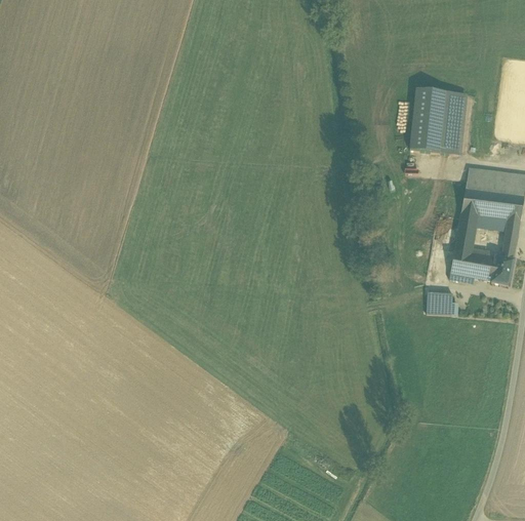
[(468,93),(415,88),(409,150),(460,155),(468,93)]
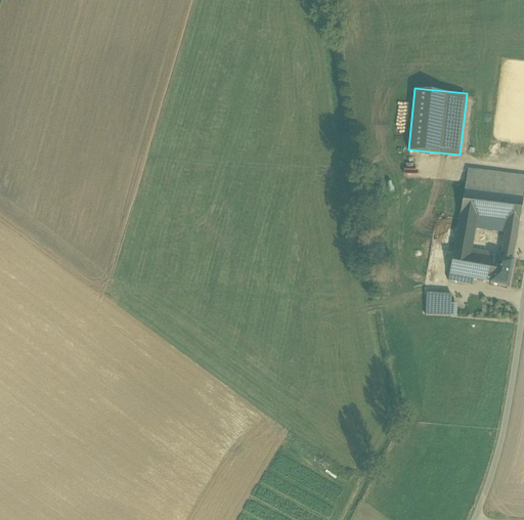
[(381,136),(389,135),(389,126),(380,127),(381,136)]
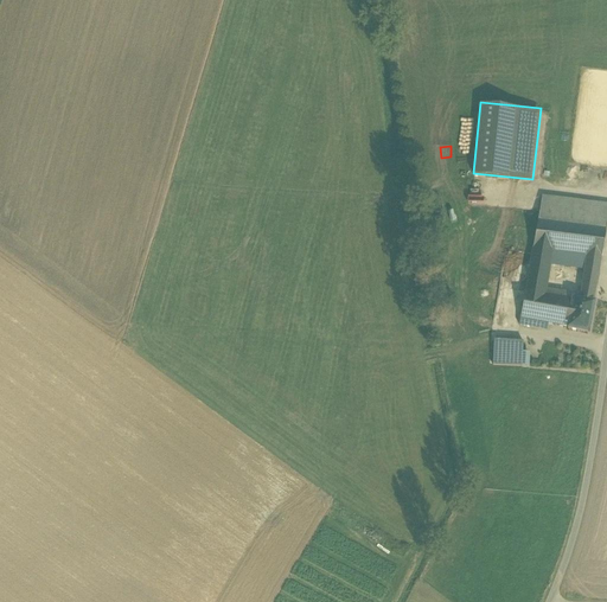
[(537,218),(606,226),(606,218),(606,200),(541,192),(537,218)]
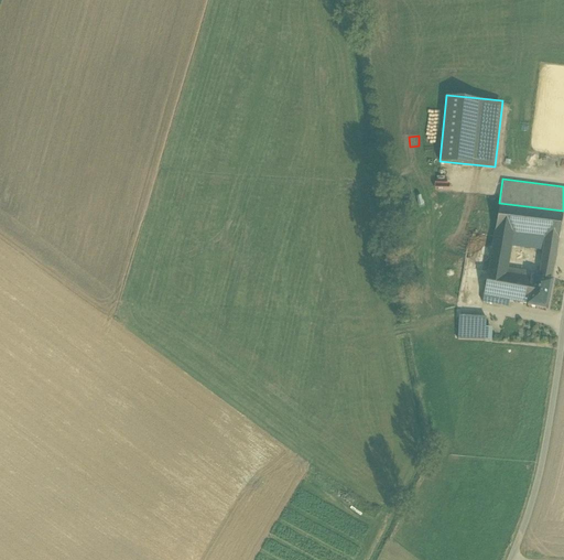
[(544,235),(559,237),(563,211),(499,203),(495,228),(513,232),(544,235)]
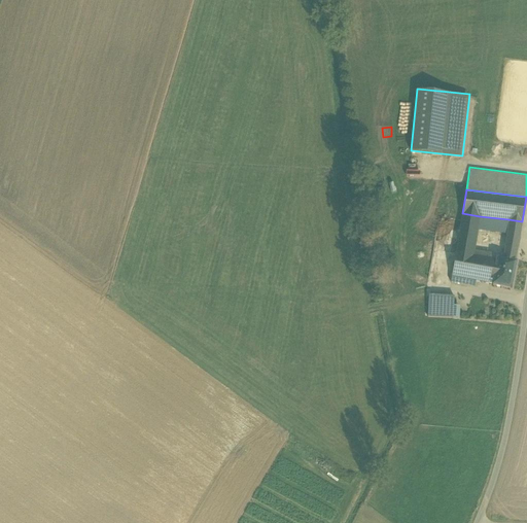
[(479,228),(480,216),(462,213),(456,250),(473,253),(475,248),(479,228)]
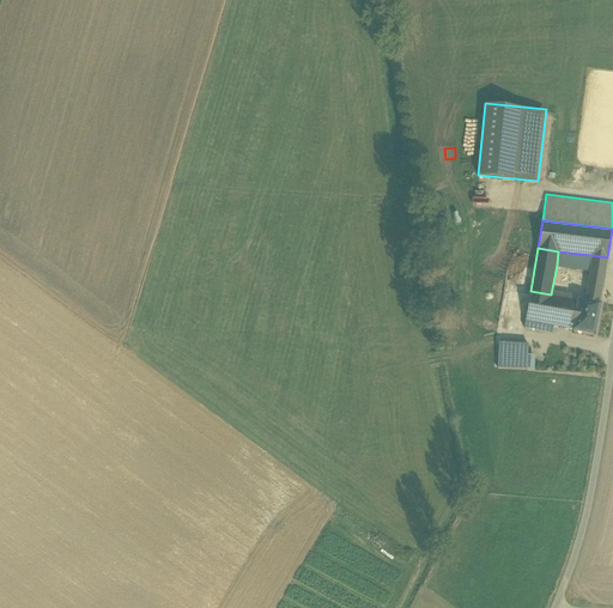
[(558,251),(557,265),(589,269),(592,255),(558,251)]
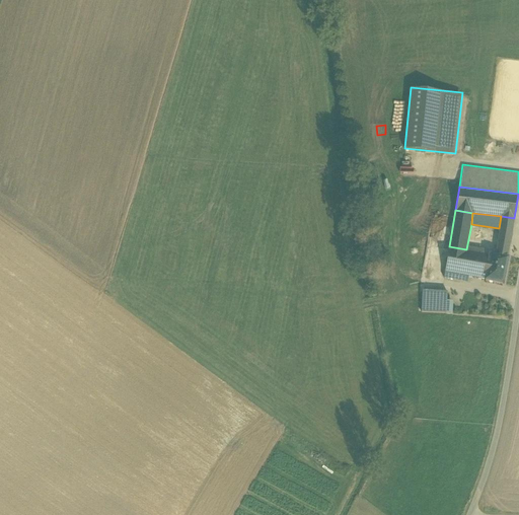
[(514,218),(501,216),(499,228),(495,253),(508,255),(514,218)]
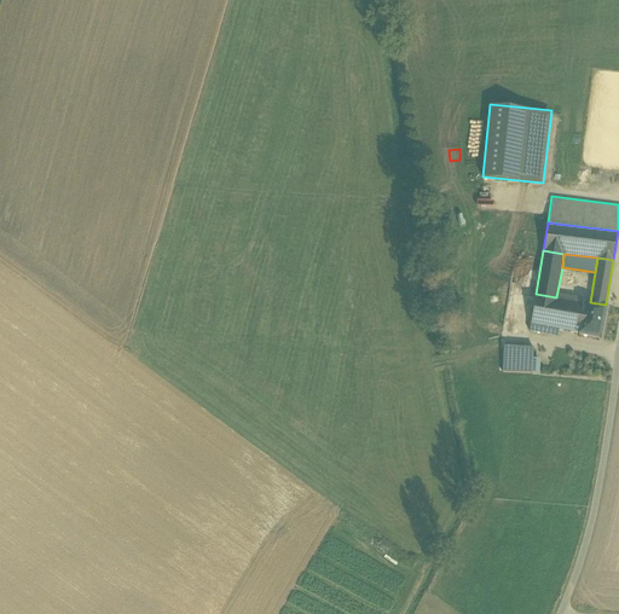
[(577,294),(557,291),(556,297),(576,301),(577,294)]
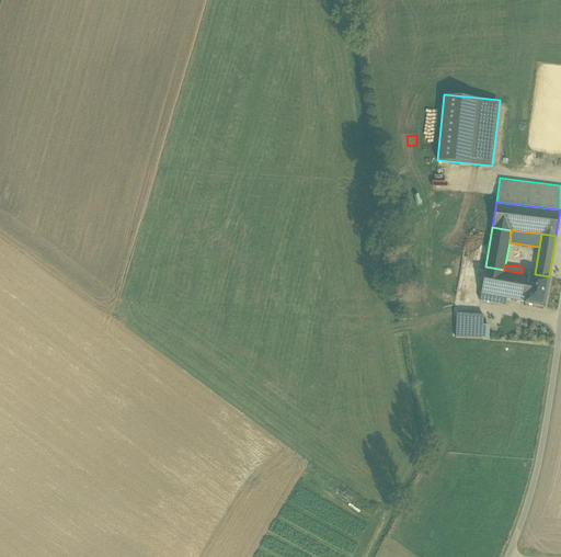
[(527,274),(522,273),(504,270),(485,266),(481,292),(506,297),(523,299),(527,274)]
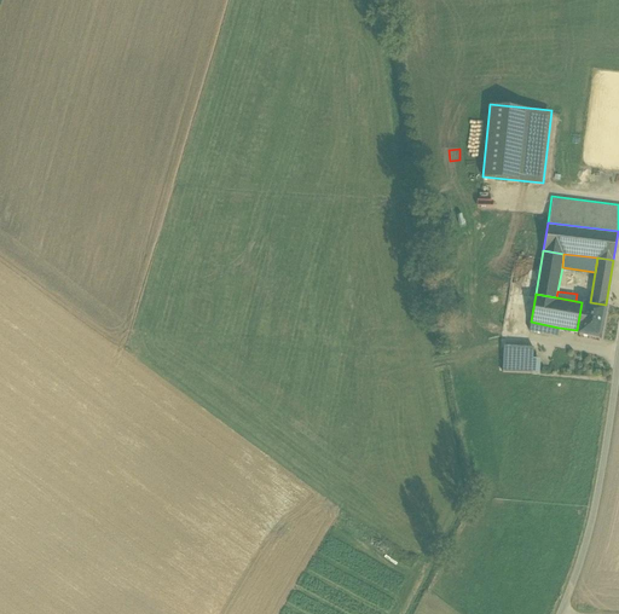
[(590,302),(583,301),(582,302),(577,330),(577,334),(601,337),(606,305),(590,302)]
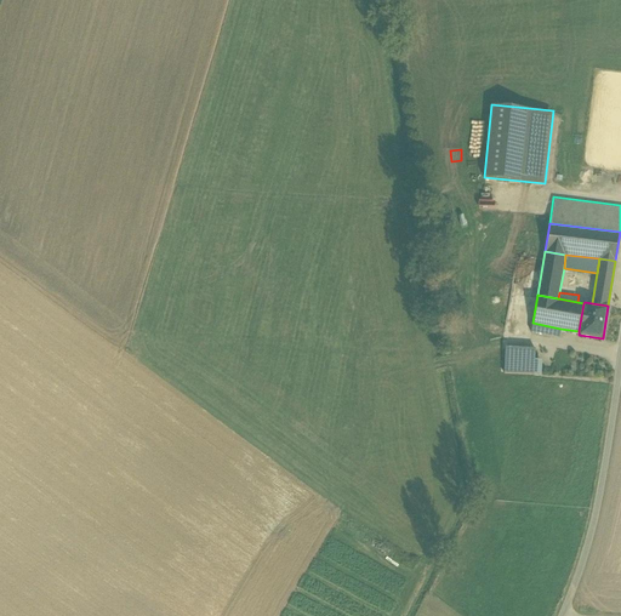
[(478,325),(482,321),(472,311),(467,314),(478,325)]
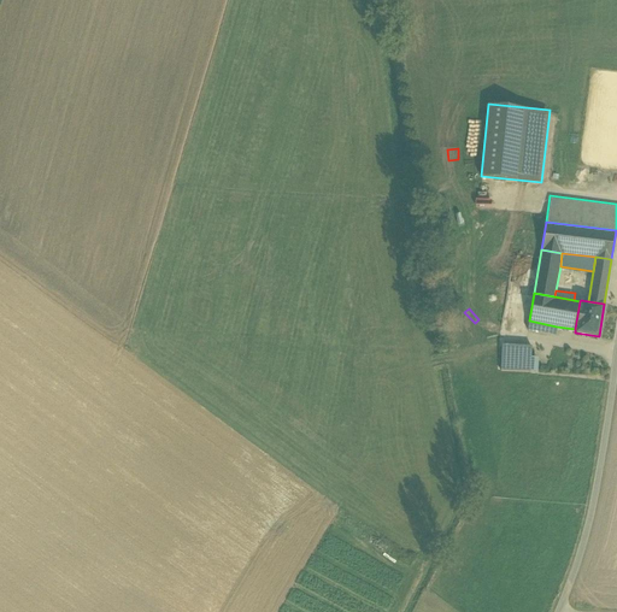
[(557,327),(529,321),(528,328),(557,333),(557,327)]
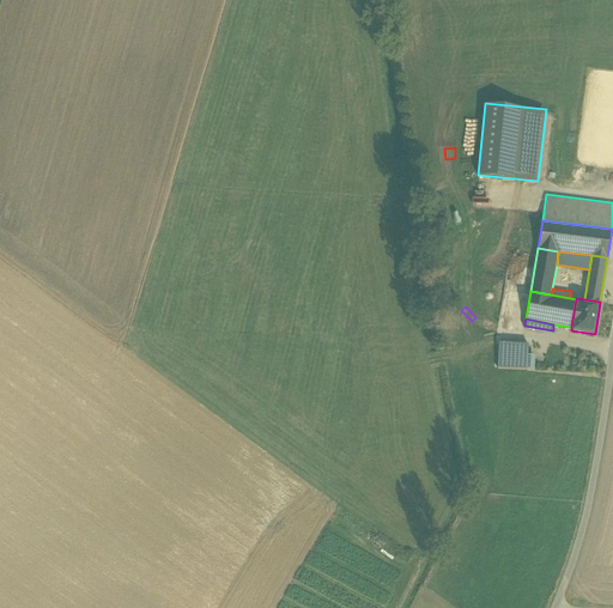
[(528,342),(498,341),(497,365),(534,368),(534,353),(527,352),(528,342)]
